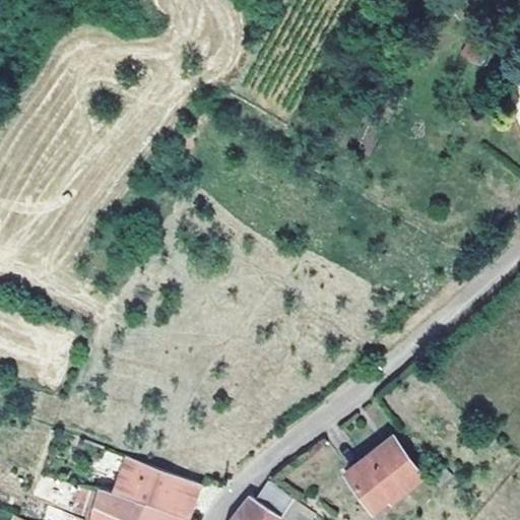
[(483,48),(469,40),(464,49),(478,57),(483,48)]
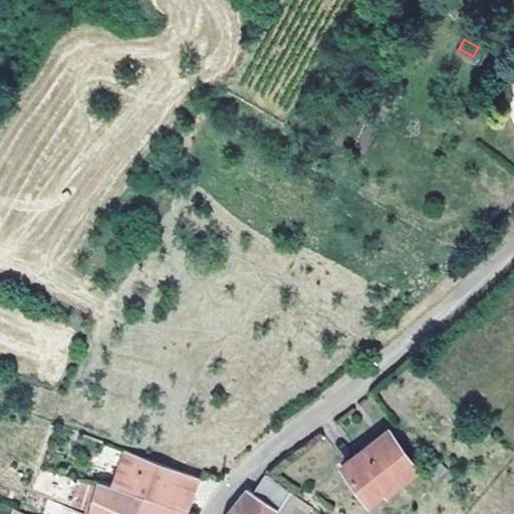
[(389,431),(342,466),(369,501),(387,489),(388,491),(418,469),(389,431)]
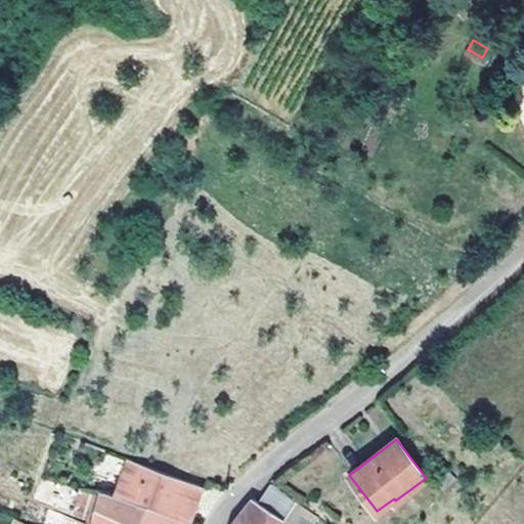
[(111,469),(122,474),(116,495),(189,522),(193,507),(202,486),(106,453),(99,472),(107,476),(111,469)]
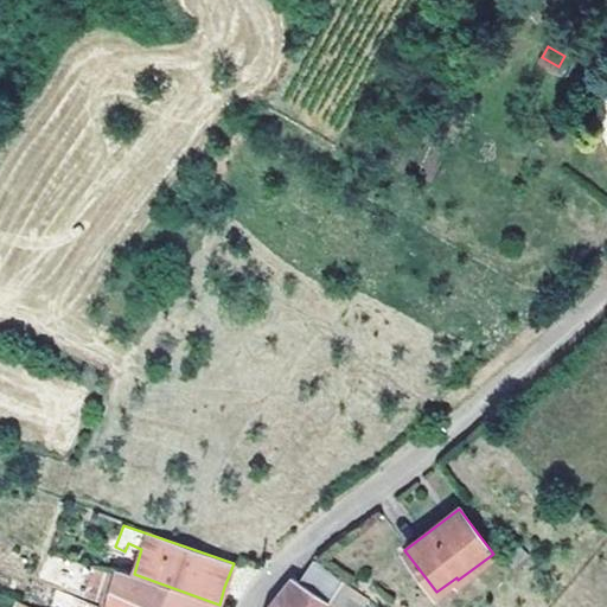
[(112,568),(91,561),(85,596),(102,602),(112,568)]
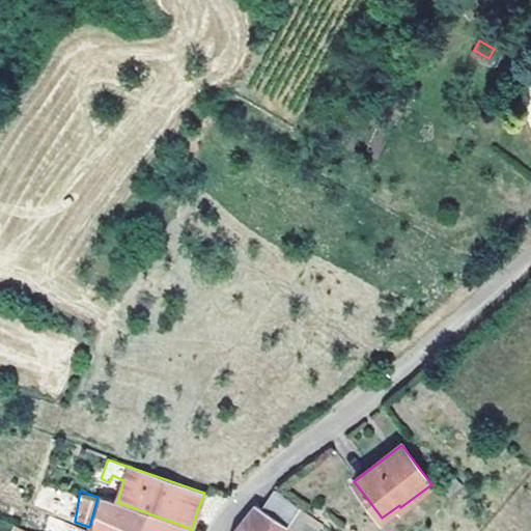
[(269,498),(262,508),(286,526),(301,507),(274,492),(269,498)]
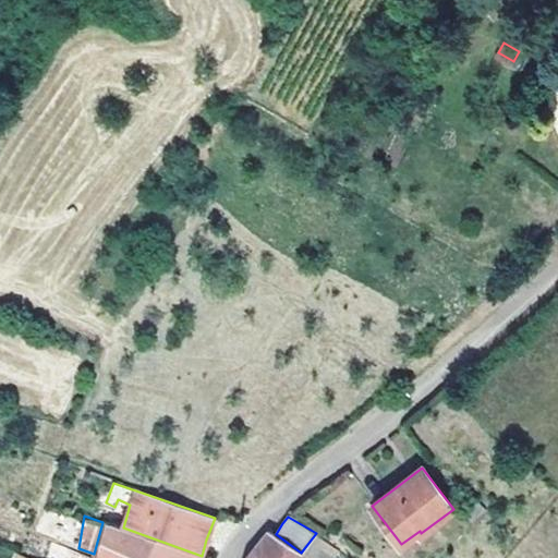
[(123,528),(112,525),(101,557),(201,557),(202,556),(123,528)]
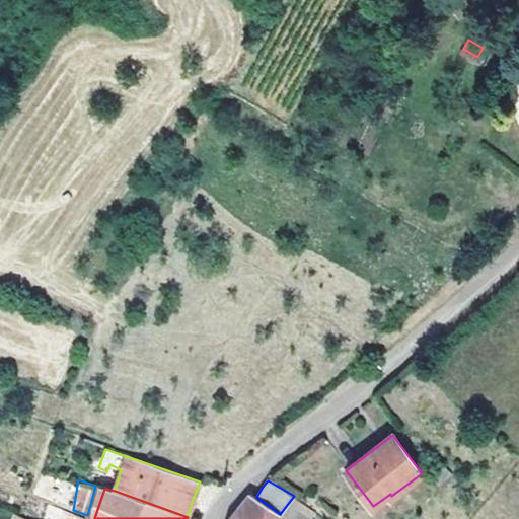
[(250,494),(230,518),(229,518),(287,518),(280,514),(256,497),(250,494)]
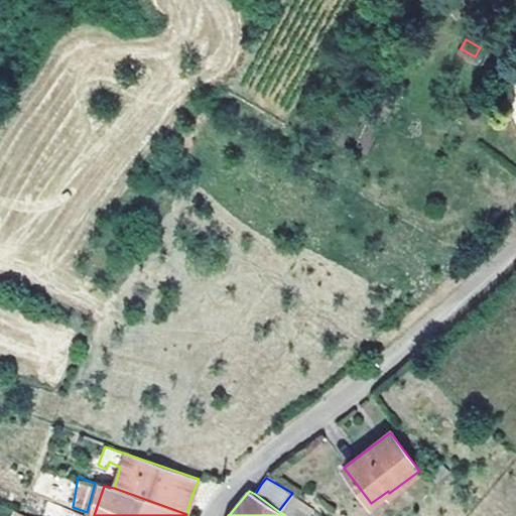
[(27,515),(0,506),(0,515),(27,515)]
